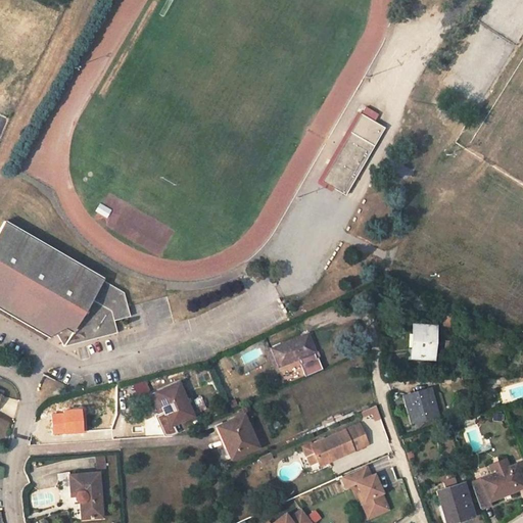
[(357,136),(328,184),(345,194),(384,128),(374,122),(378,114),(366,107),(350,132),(357,136)]
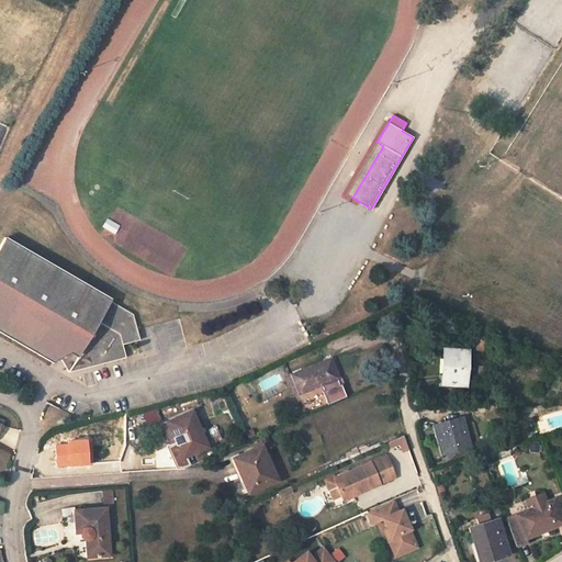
[(383,146),(377,142),(346,194),(352,198),(383,146)]
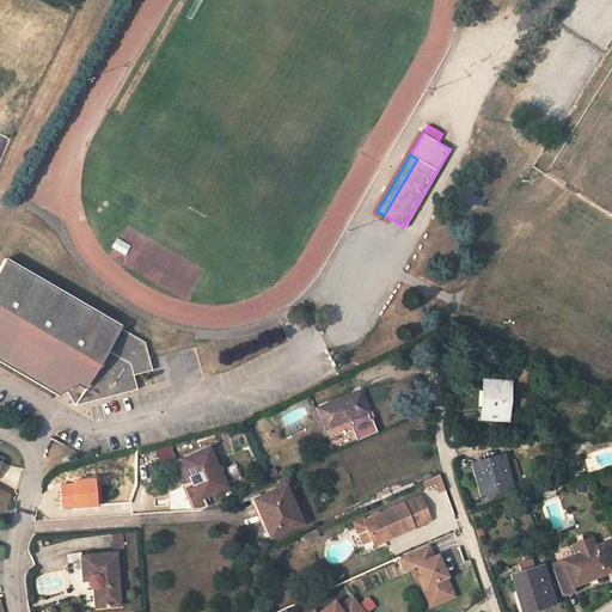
[(111,248),(124,255),(129,244),(116,237),(111,248)]
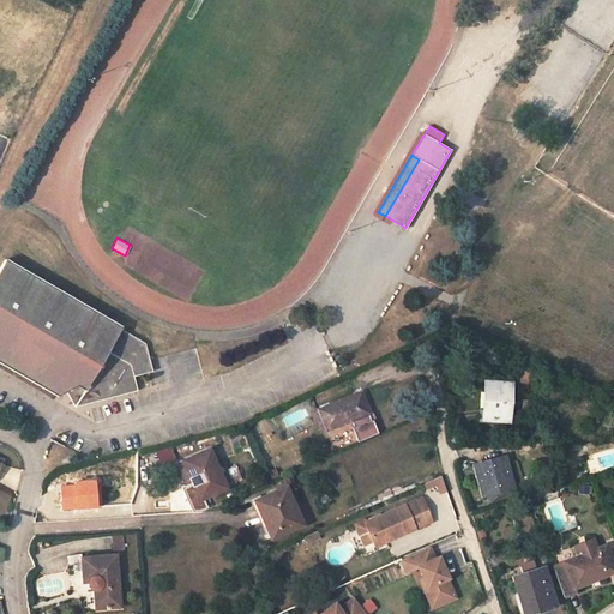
[(78,407),(124,330),(103,317),(102,319),(88,309),(89,308),(71,298),(70,300),(55,290),(56,289),(38,278),(38,281),(23,271),(24,270),(6,259),(0,269),(0,359),(60,395),(67,391),(74,404),(78,407)]
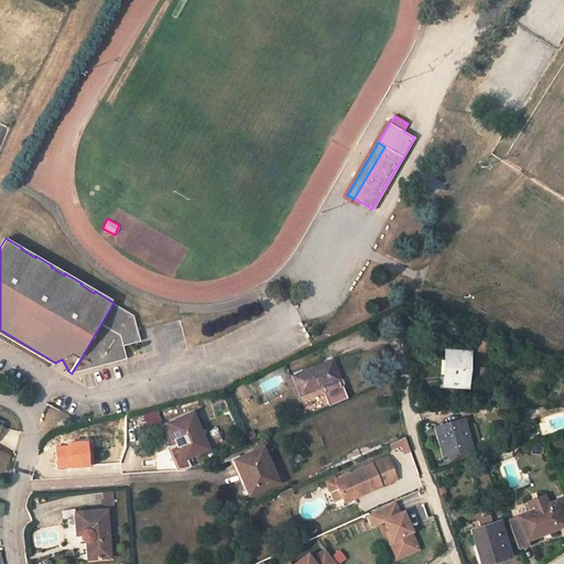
[(114,303),(72,373),(127,358),(123,345),(141,340),(138,329),(133,314),(114,303)]
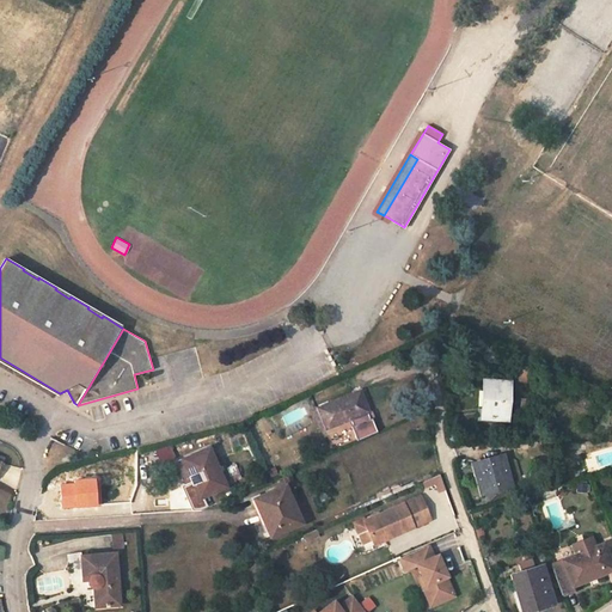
[(527,380),(528,366),(518,365),(518,380),(527,380)]
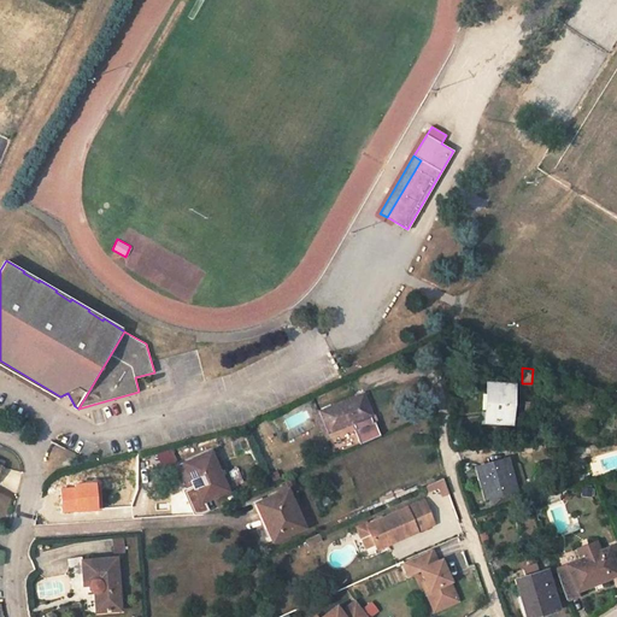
[(510,422),(512,386),(488,383),(486,421),(510,422)]
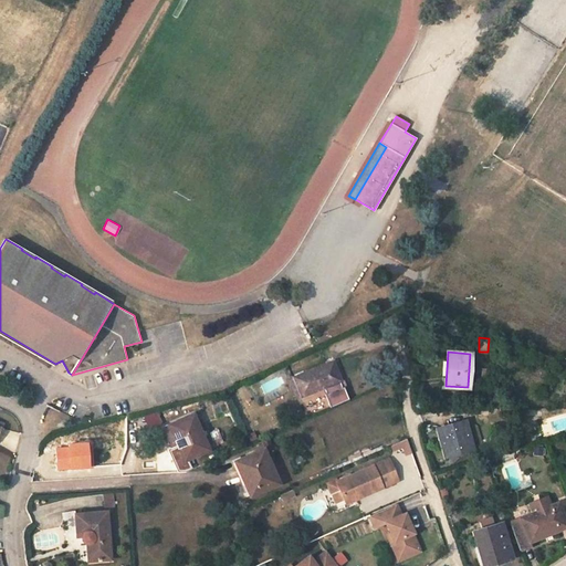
[(293,376),(302,397),(342,380),(333,359),(293,376)]
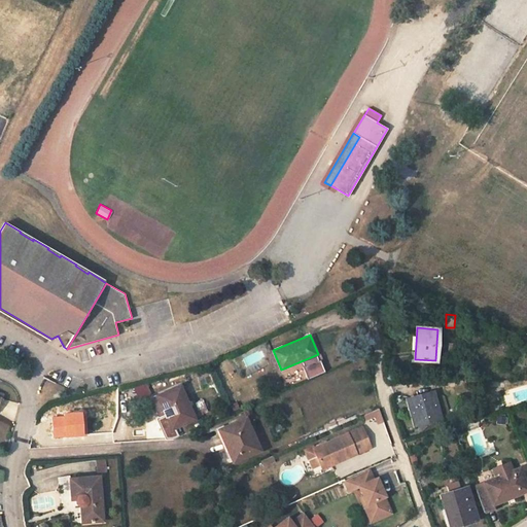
[(138,397),(150,395),(149,384),(136,386),(138,397)]
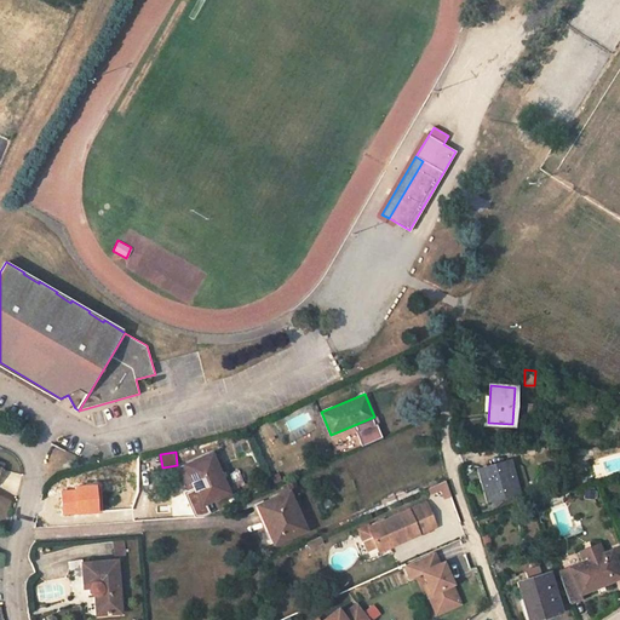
[(212,454),(185,465),(194,487),(201,504),(228,492),(212,454)]
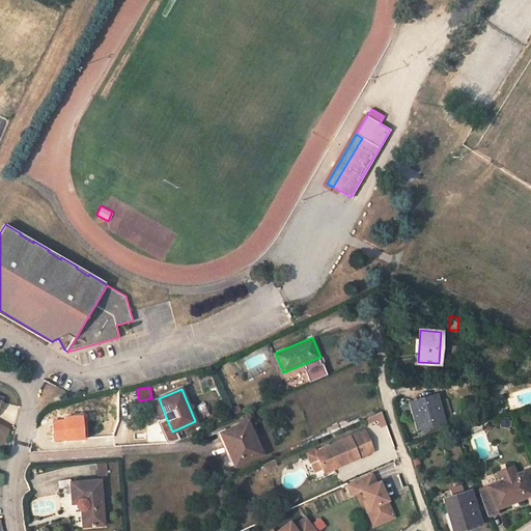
[(411,402),(417,428),(444,421),(437,395),(411,402)]
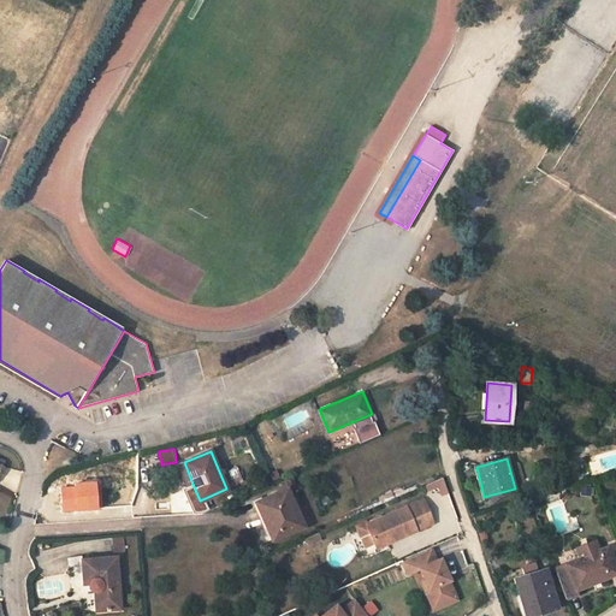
[(188,486),(193,484),(184,462),(178,465),(188,486)]
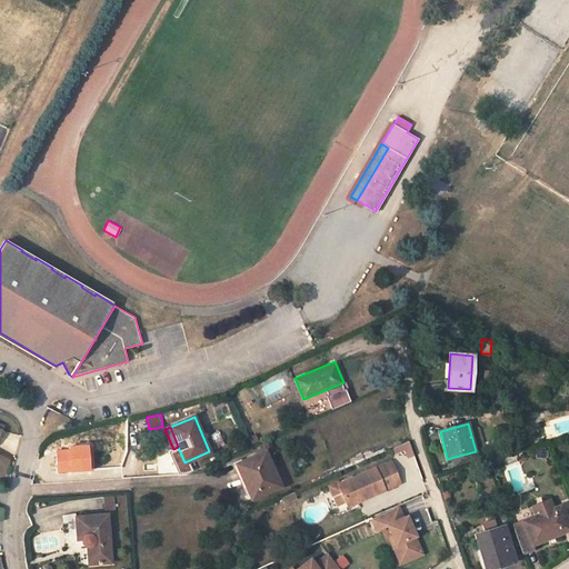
[(118,432),(117,442),(128,442),(128,432),(118,432)]
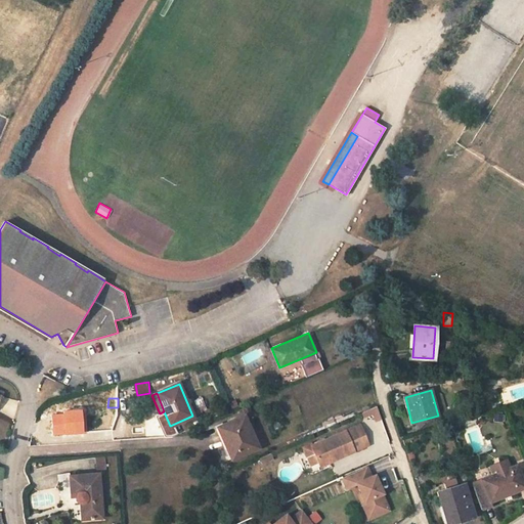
[(252,412),(248,403),(243,405),(247,416),(252,412)]
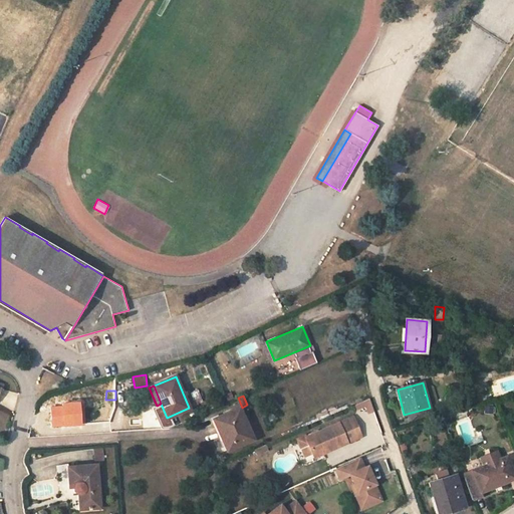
[(369,399),(364,401),(366,406),(368,413),(374,411),(369,399)]
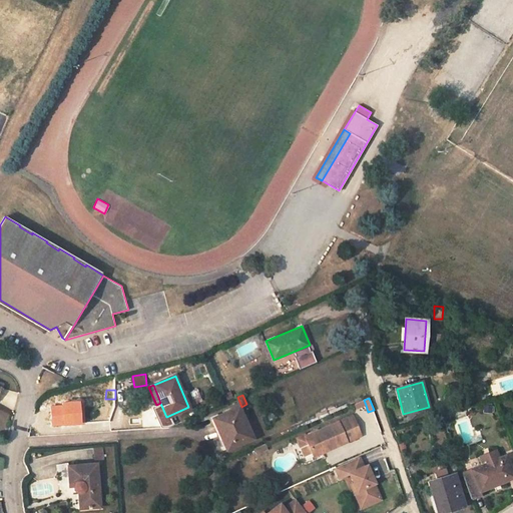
[(366,405),(364,400),(355,404),(357,409),(366,405)]
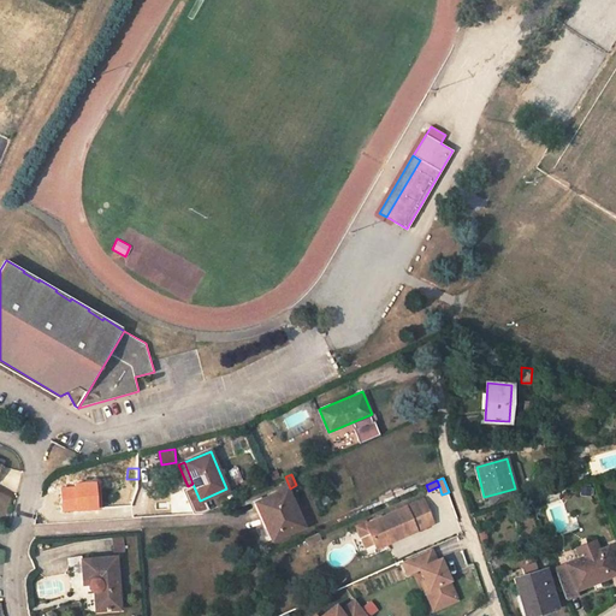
[(76,484),(76,487),(63,489),(64,510),(98,508),(96,483),(76,484)]
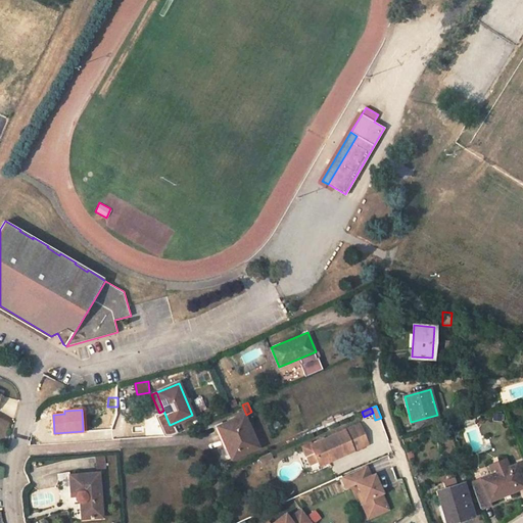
[(243,415),(218,426),(232,458),(257,446),(243,415)]
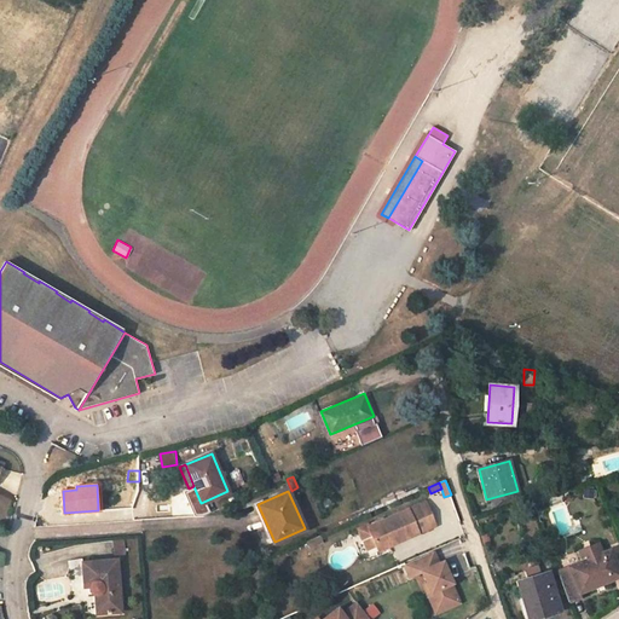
[(371,534),(377,545),(394,538),(397,542),(435,525),(424,501),(368,526),(366,524),(359,527),(364,538),(371,534)]
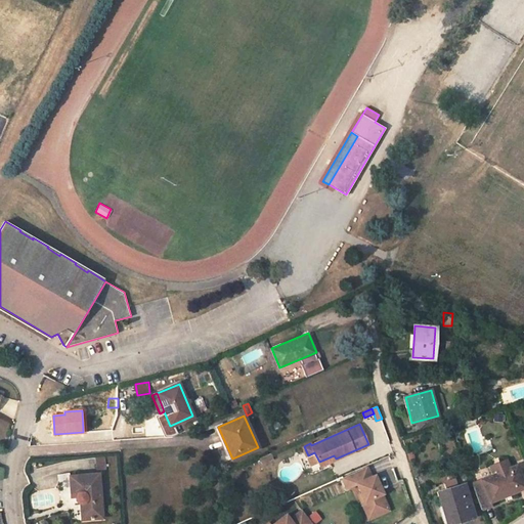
[(319,462),(314,452),(308,455),(312,465),(319,462)]
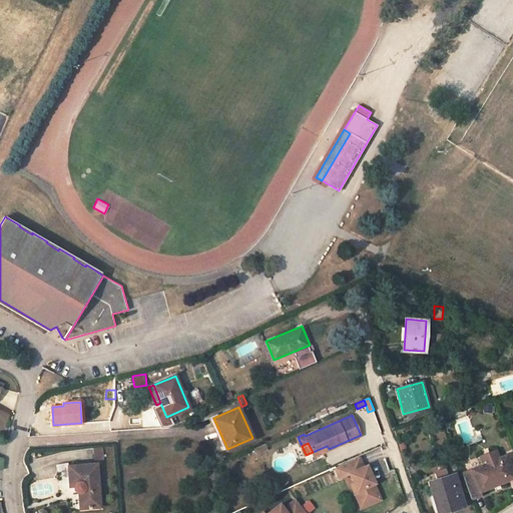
[(327,446),(313,452),(314,456),(329,449),(327,446)]
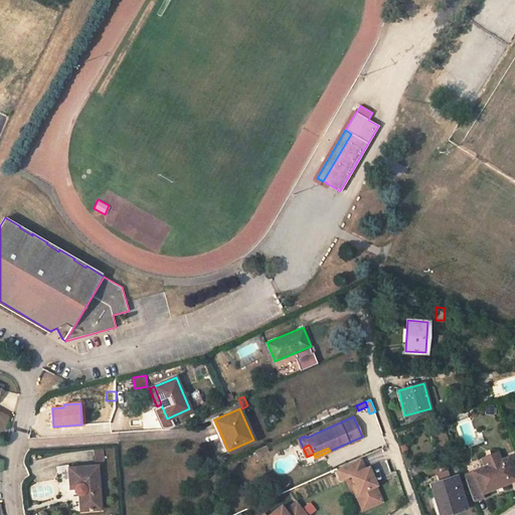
[(97,462),(104,462),(103,449),(96,450),(97,462)]
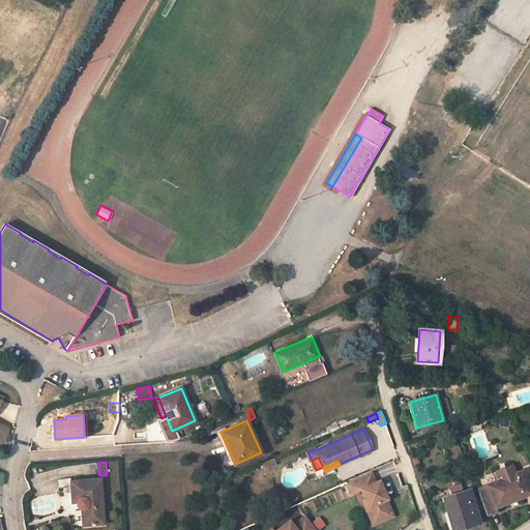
[(495,507),(529,492),(529,466),(477,488),(488,514),(497,511),(495,507)]
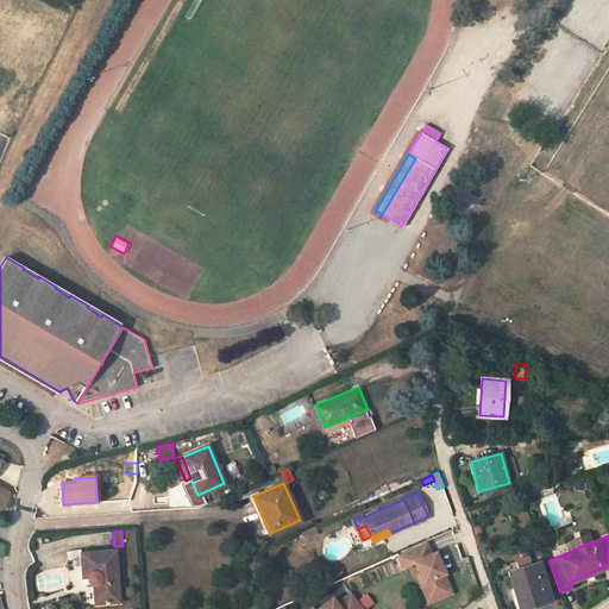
[(397,556),(403,567),(413,564),(415,563),(425,583),(421,584),(427,595),(450,584),(445,573),(446,573),(435,552),(432,554),(426,542),(397,556)]
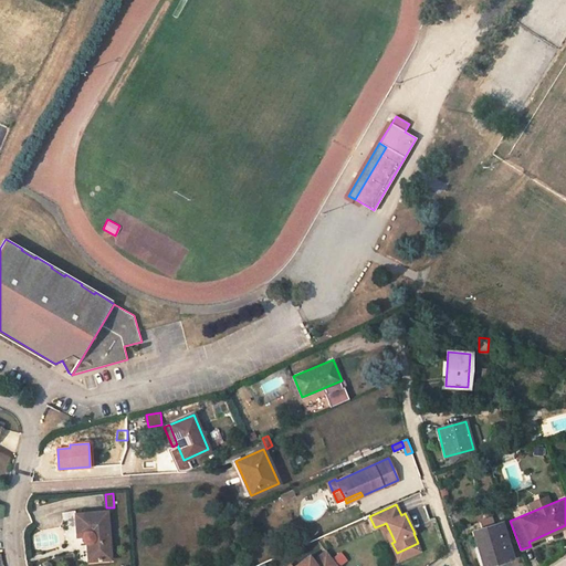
[(109,559),(106,512),(76,514),(77,535),(81,535),(81,537),(83,541),(85,542),(87,543),(88,561),(109,559)]
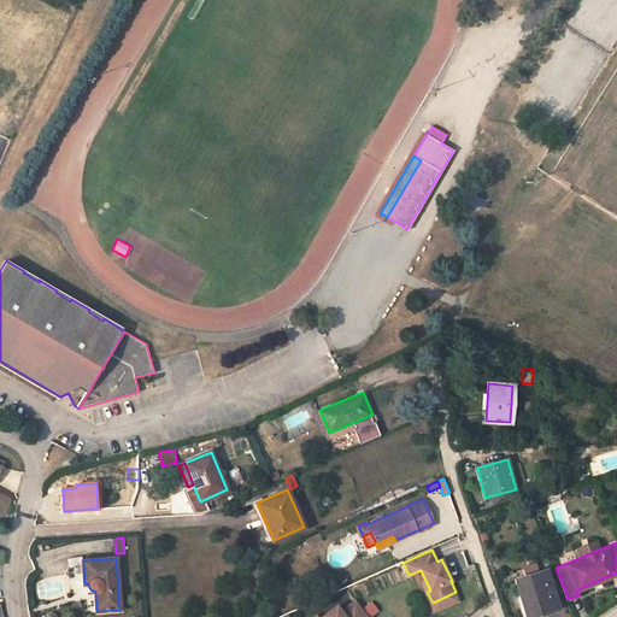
[(526,575),(539,571),(536,564),(523,566),(526,575)]
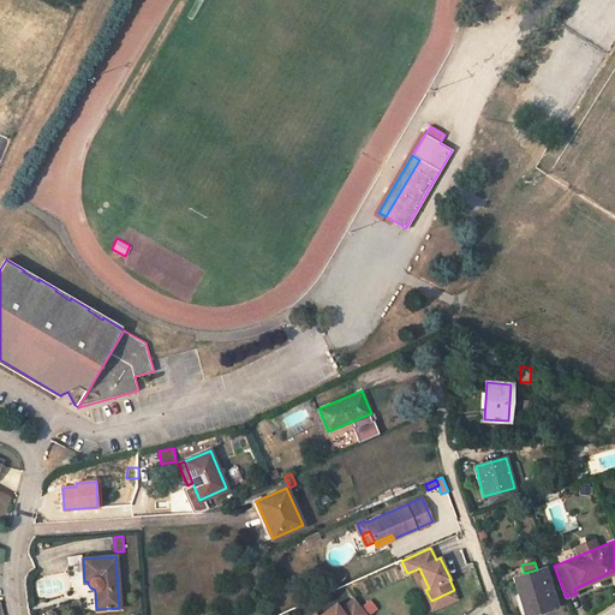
[(419,568),(417,569),(425,590),(429,589),(419,568)]
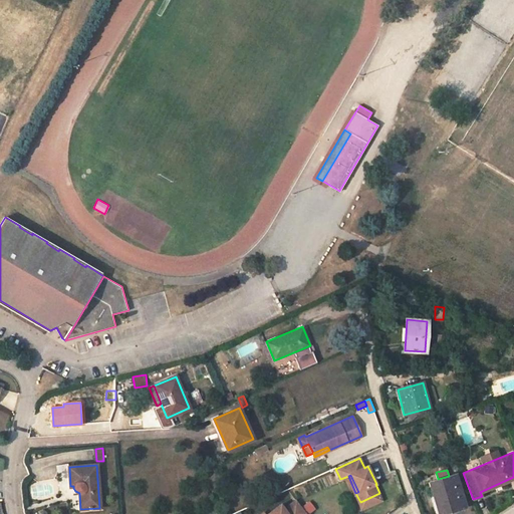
[(429,483),(438,512),(448,509),(448,512),(465,507),(456,475),(429,483)]
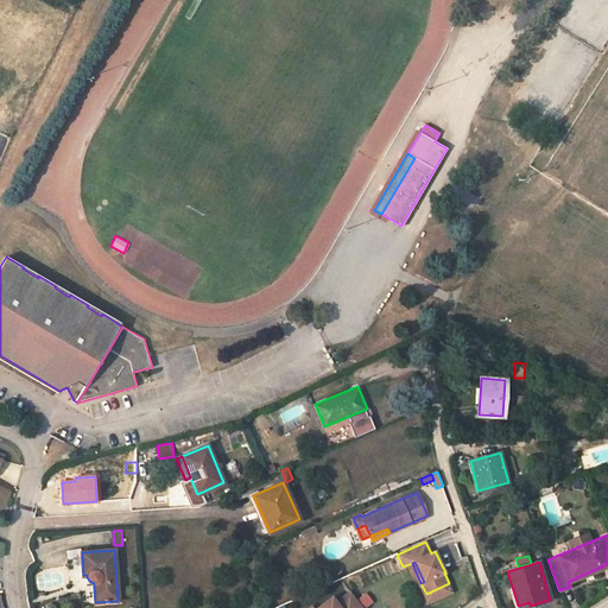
[(449,583),(426,594),(430,602),(453,591),(449,583)]
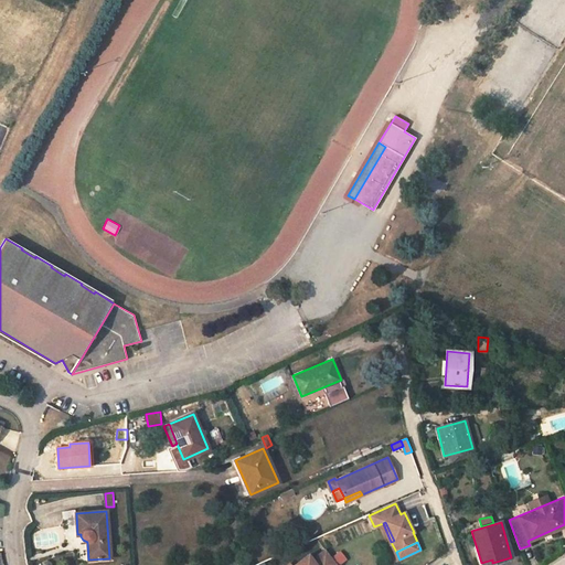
[(326,550),(311,560),(315,564),(328,553),(326,550)]
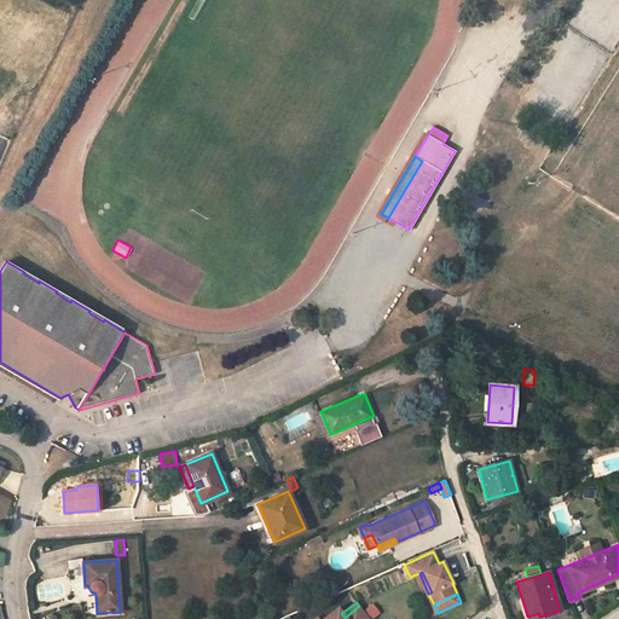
[(371,618),(374,618),(381,613),(372,603),(364,611),(371,618)]
